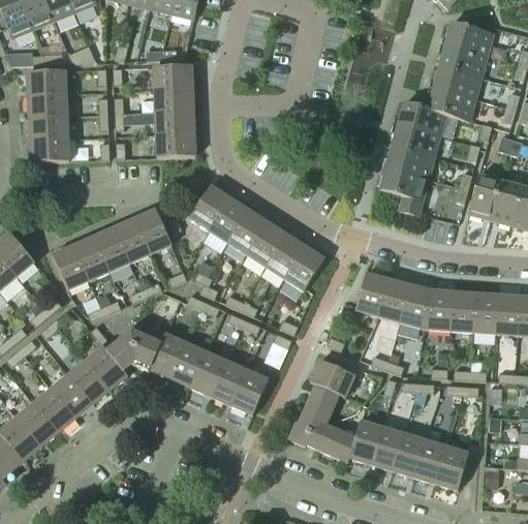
[(0,8),(12,38),(33,30),(21,0),(0,0),(0,8)]
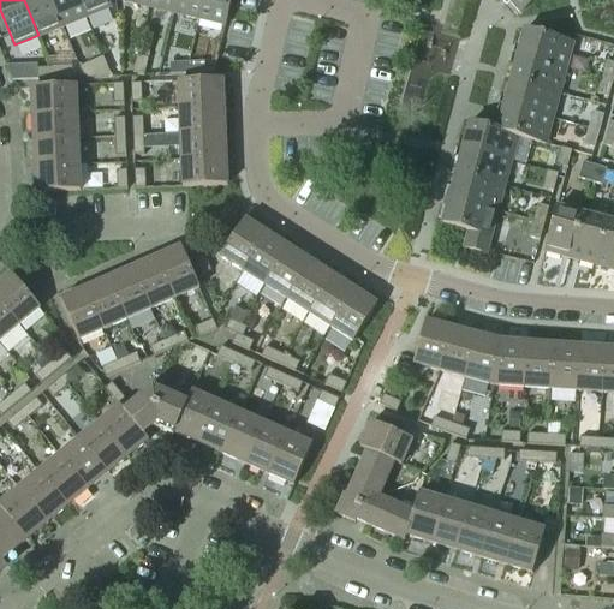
[(24,0),(39,35),(63,24),(52,0),(24,0)]
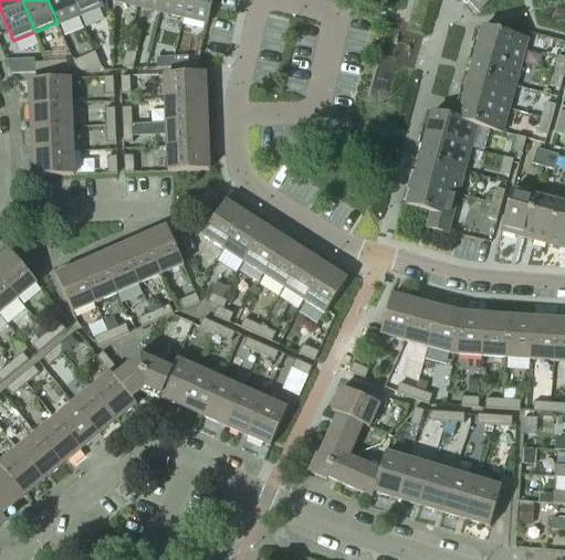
[(48,0),(58,22),(80,13),(74,0),(48,0)]
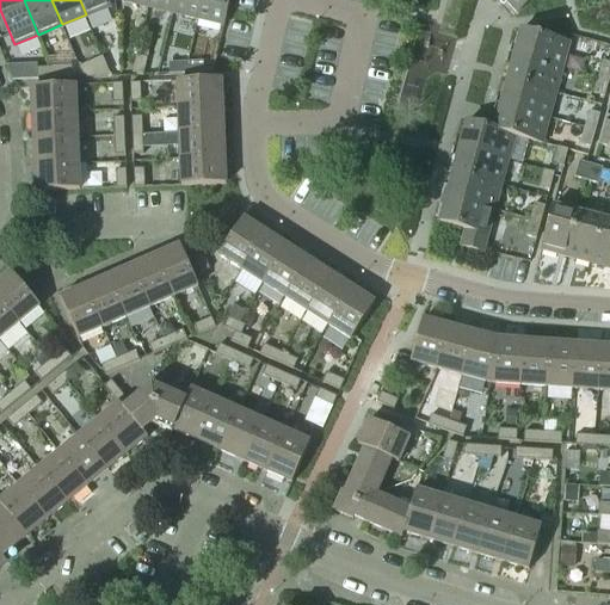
[(80,0),(86,14),(111,5),(109,0),(80,0)]
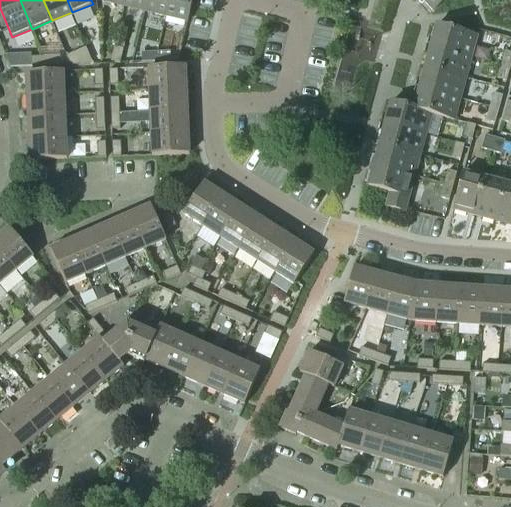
[(145,9),(147,0),(125,0),(124,4),(145,9)]
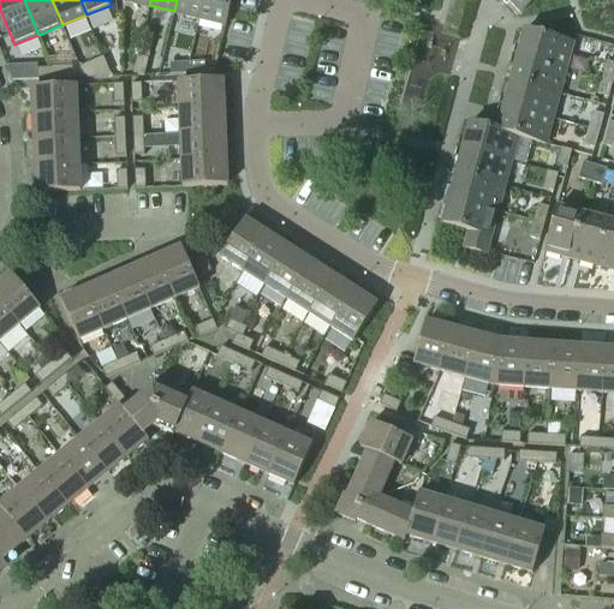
[(200,17),(203,0),(177,0),(174,11),(200,17)]
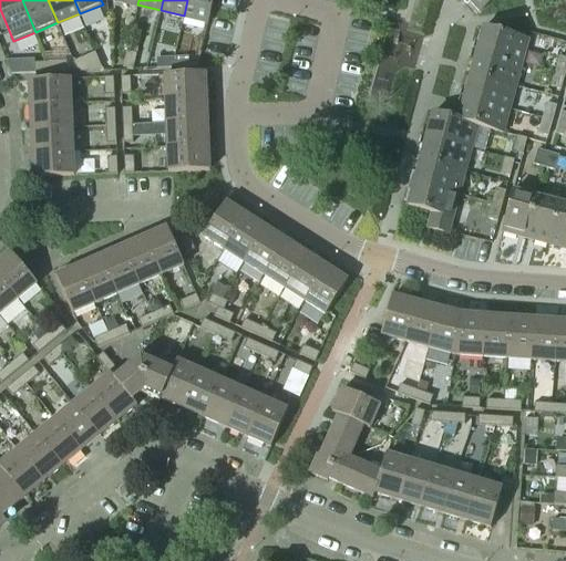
[(208,21),(213,0),(187,0),(184,16),(208,21)]
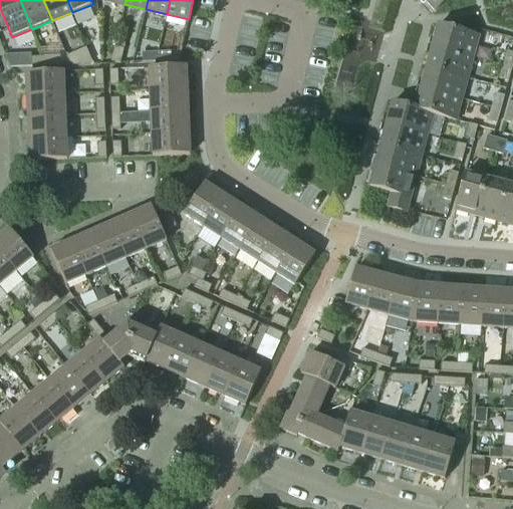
[(426,0),(436,10),(446,0),(426,0)]
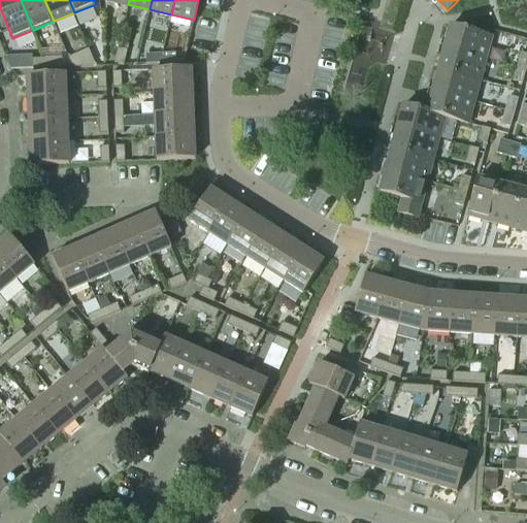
[(487,56),(492,34),(451,23),(445,45),(487,56)]
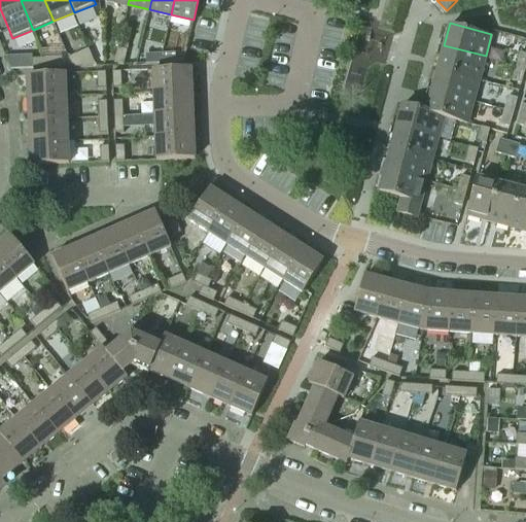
[(124,62),(128,47),(118,45),(114,60),(124,62)]
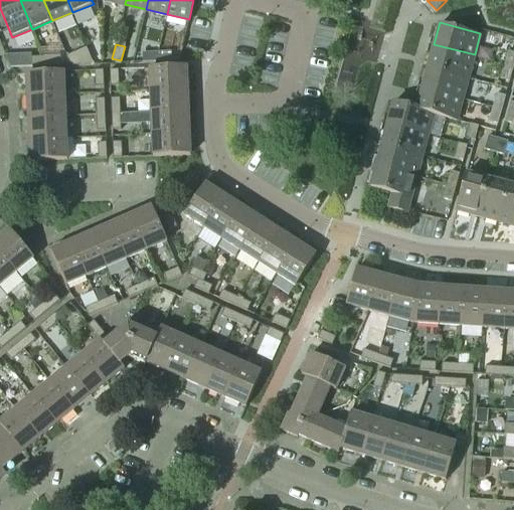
[(469,75),(475,54),(434,44),(427,64),(469,75)]
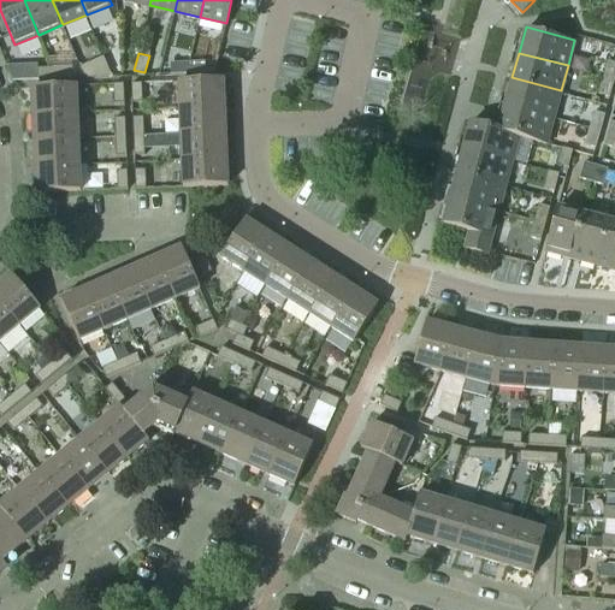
[(100,75),(110,70),(104,54),(93,58),(100,75)]
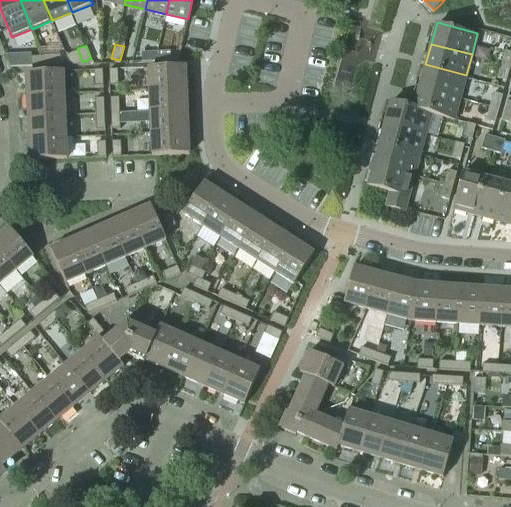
[(510,65),(510,50),(505,48),(501,62),(510,65)]
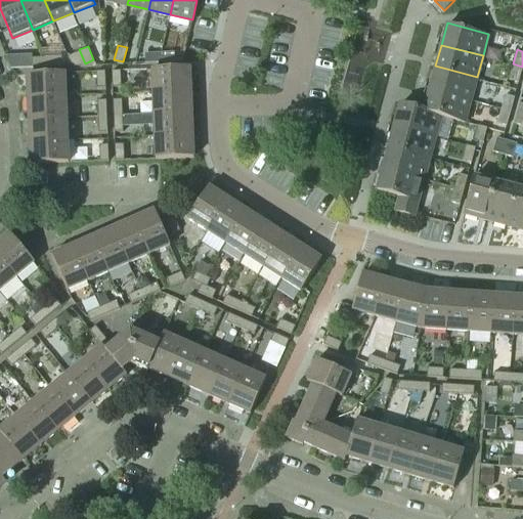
[(145,60),(160,60),(160,50),(145,51),(145,60)]
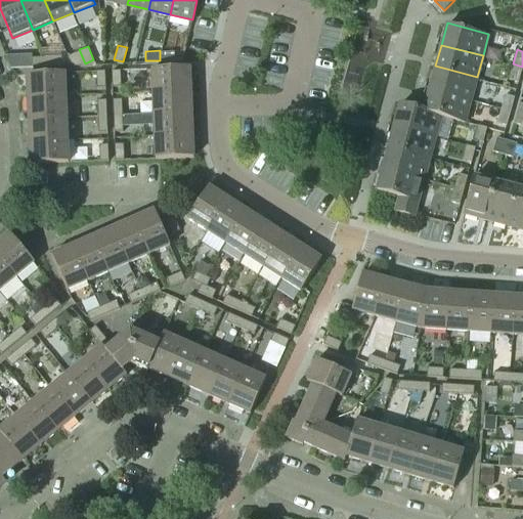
[(160,60),(175,59),(174,50),(160,50),(160,60)]
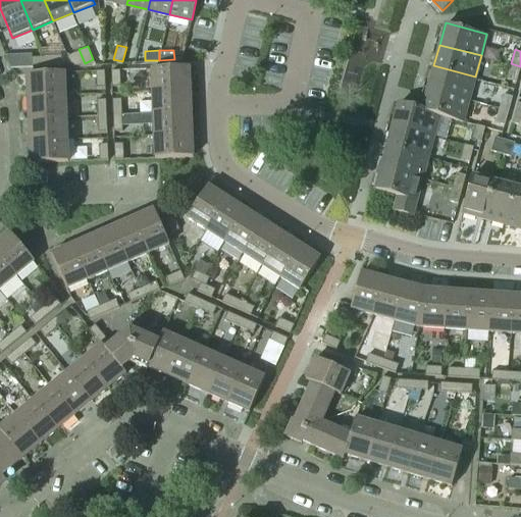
[(47,64),(61,64),(61,54),(47,55),(47,64)]
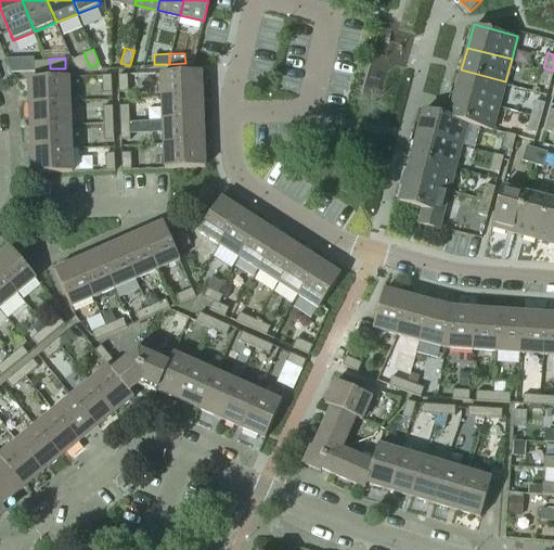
[(35,69),(50,68),(50,59),(34,60),(35,69)]
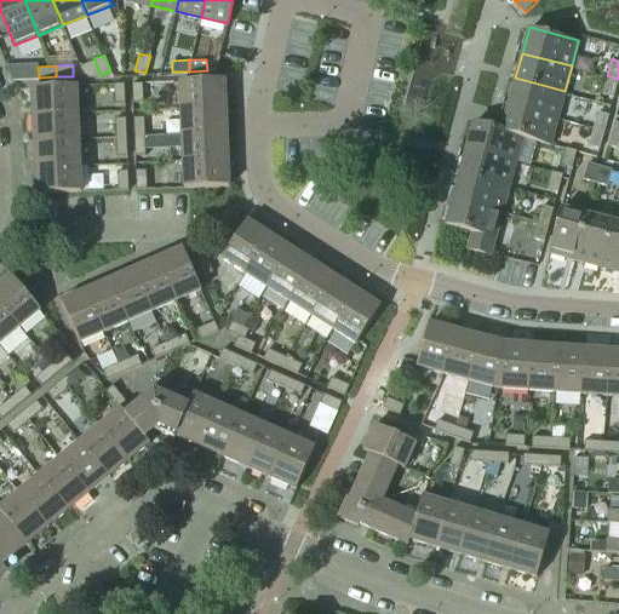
[(613,95),(618,79),(607,75),(603,92),(613,95)]
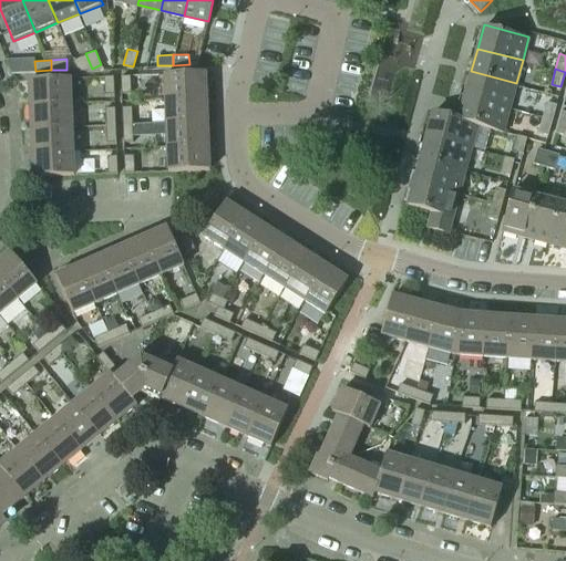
[(165,96),(207,95),(206,71),(164,72),(165,96)]
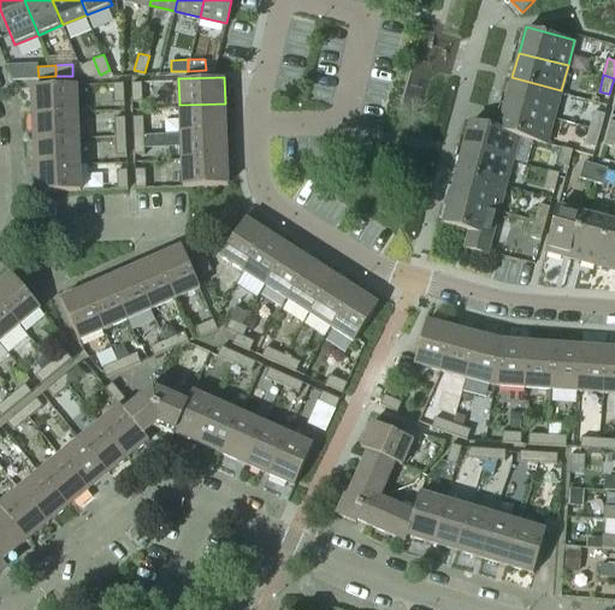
[(554,116),(561,90),(512,77),(506,102),(554,116)]
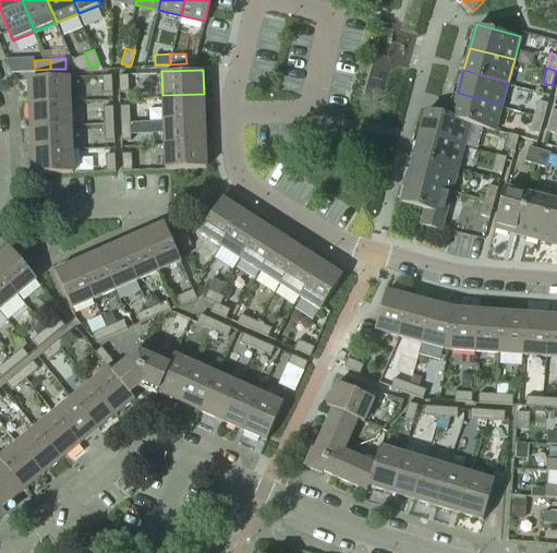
[(120,91),(130,89),(129,72),(119,73),(120,91)]
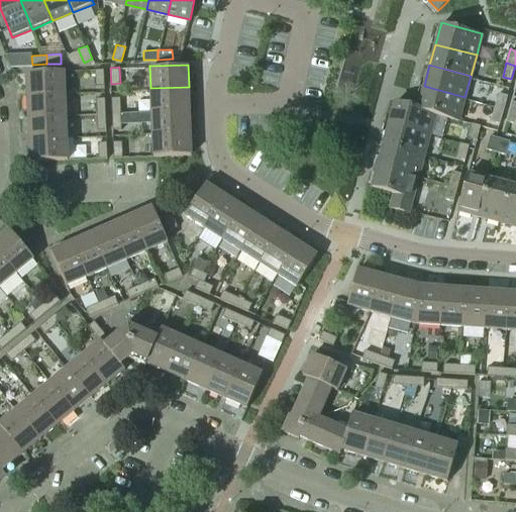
[(96,84),(104,84),(104,68),(95,68),(96,84)]
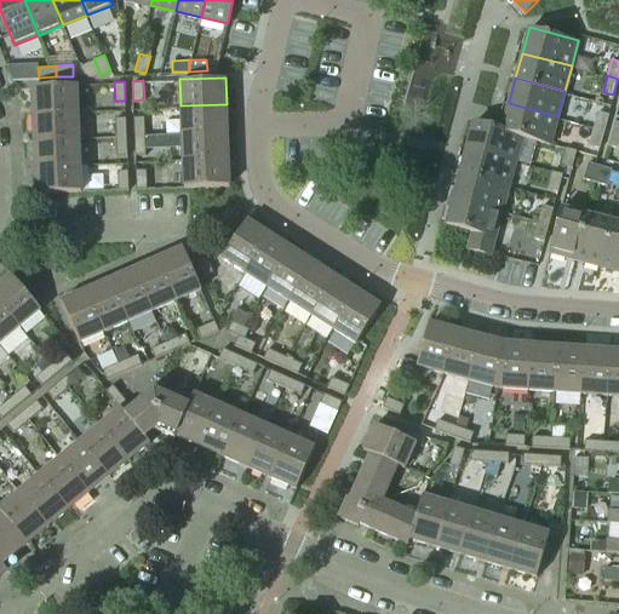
[(33,112),(78,110),(78,84),(32,85),(33,112)]
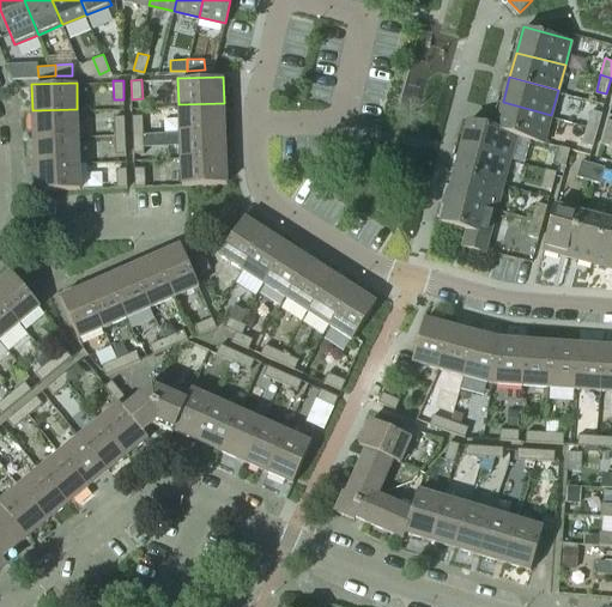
[(545,141),(545,140),(551,115),(503,102),(496,126),(496,127),(516,133),(545,141)]
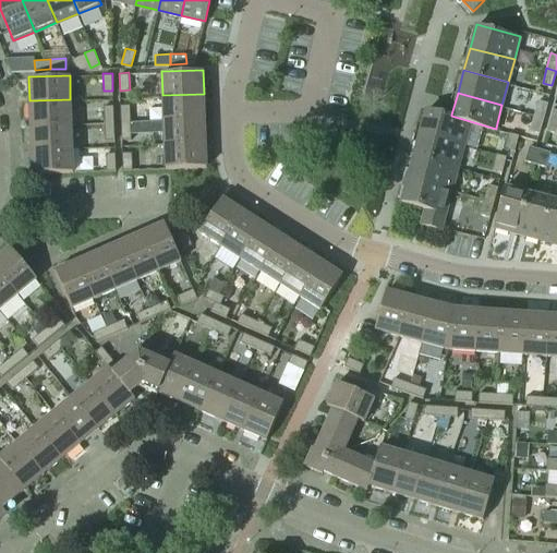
[(164,119),(204,118),(204,94),(162,95),(164,119)]
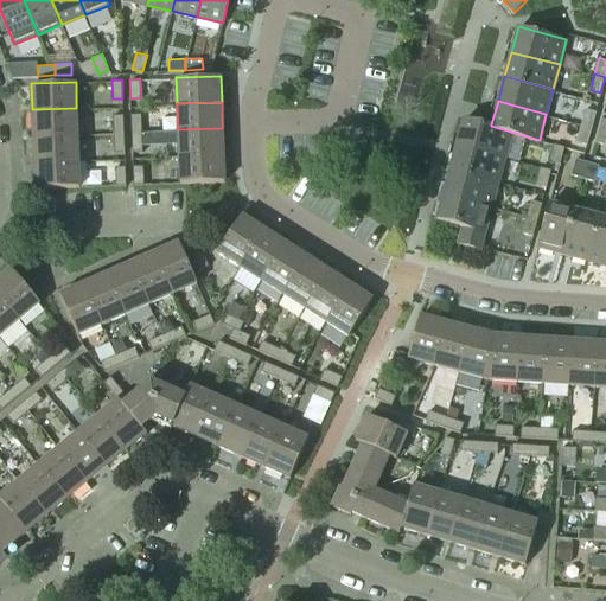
[(592,126),(597,110),(586,107),(581,123),(592,126)]
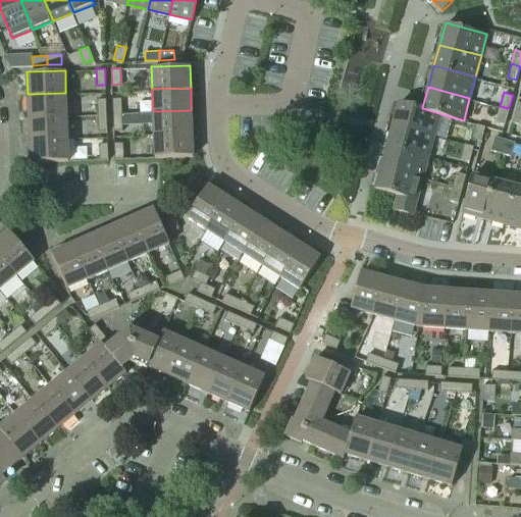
[(29,116),(66,115),(65,93),(28,94),(29,116)]
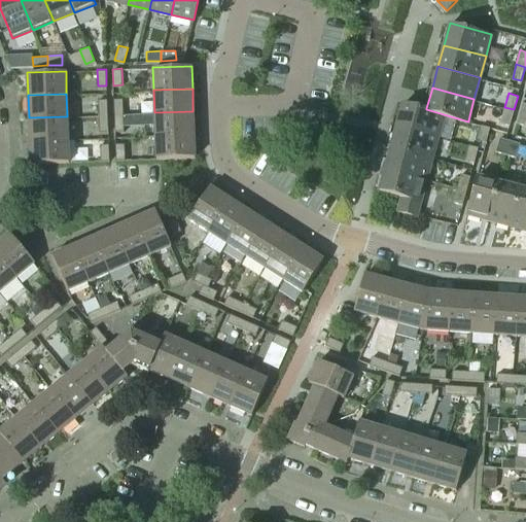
[(99,114),(108,114),(107,98),(98,99),(99,114)]
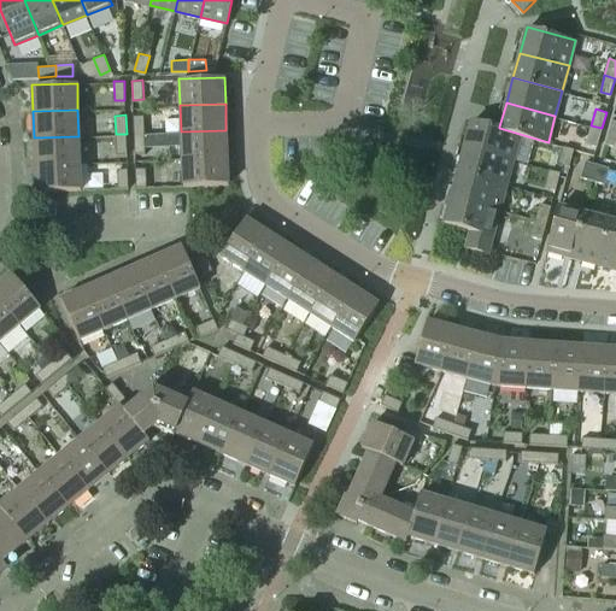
[(134,134),(145,133),(144,115),(133,115),(134,134)]
